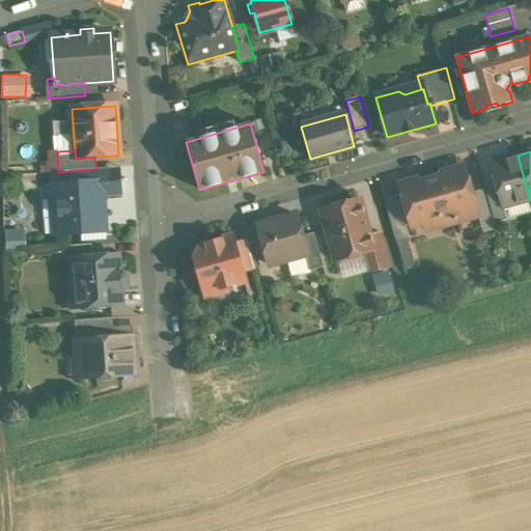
[(518,156),(490,164),(497,189),(502,207),(530,200),(518,156)]
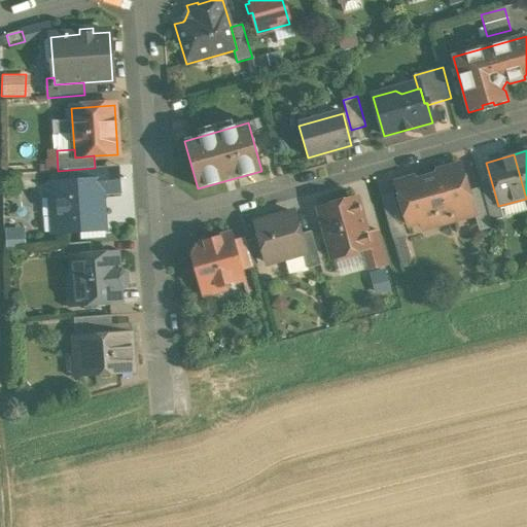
[(415,179),(395,184),(408,225),(436,217),(438,225),(452,221),(451,218),(453,218),(452,216),(472,210),(468,195),(468,194),(460,166),(435,173),(436,176),(416,182),(415,179)]
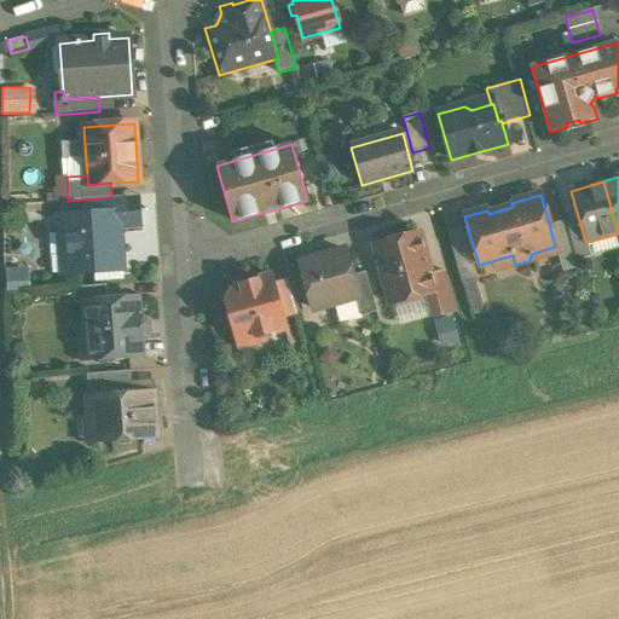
[(111,197),(82,200),(84,215),(116,213),(117,231),(143,230),(142,210),(126,212),(126,197),(111,197)]
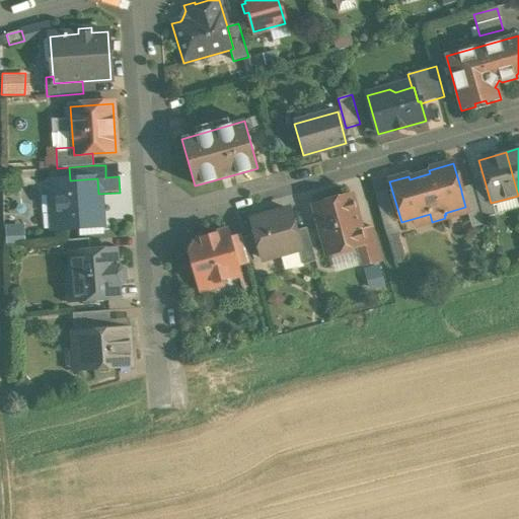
[(70,180),(59,180),(60,194),(55,195),(56,217),(62,216),(63,229),(103,226),(102,210),(99,211),(98,194),(97,178),(70,180)]
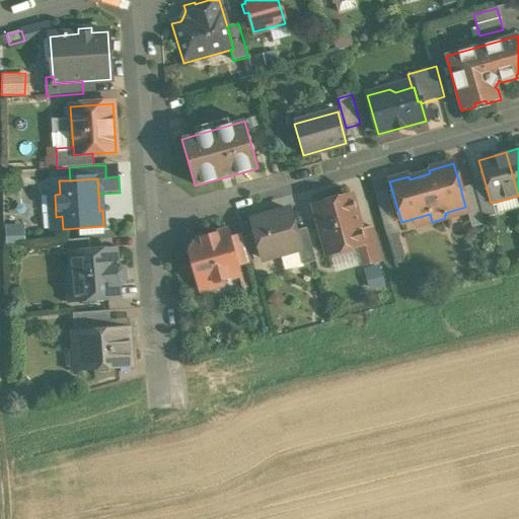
[(491,203),(486,184),(474,189),(483,218),(495,215),(491,203)]
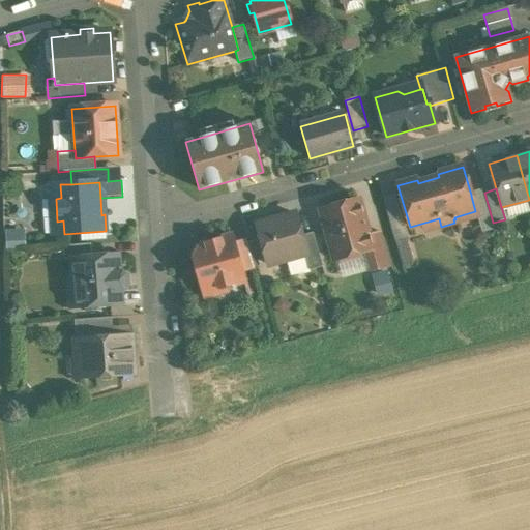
[(493,223),(484,193),(471,196),(475,211),(482,232),(495,229),(493,223)]
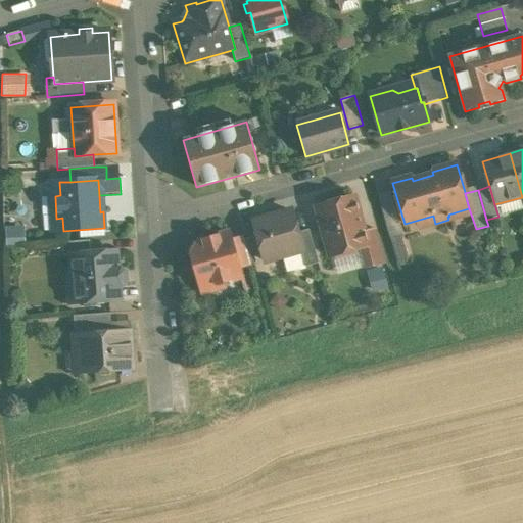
[(393,192),(378,196),(397,265),(413,260),(393,192)]
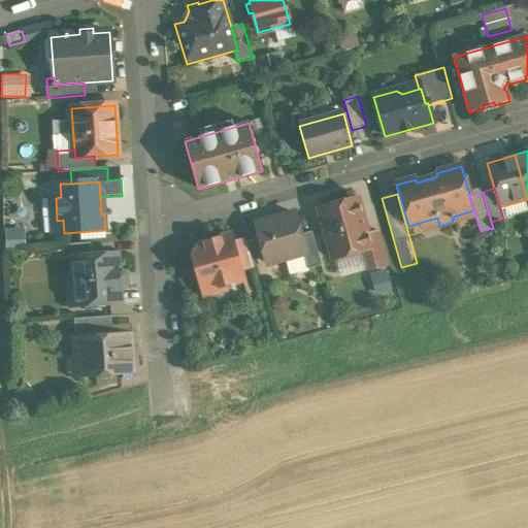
[(358,199),(319,210),(332,259),(369,249),(371,249),(367,236),(368,236),(358,199)]
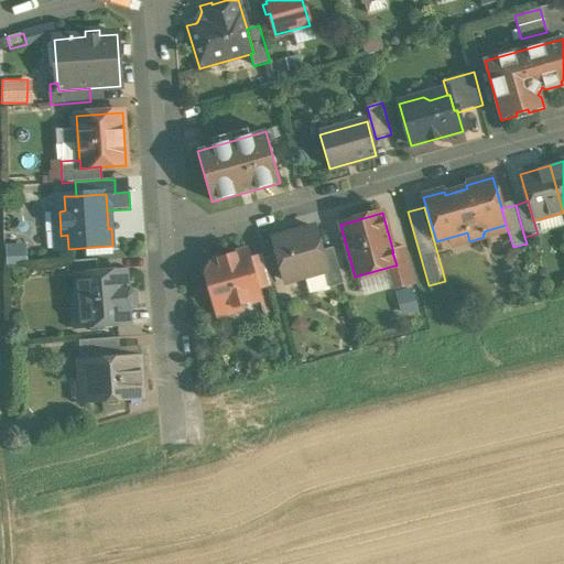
[(314,228),(273,239),(285,282),(324,271),(326,271),(321,251),(314,228)]
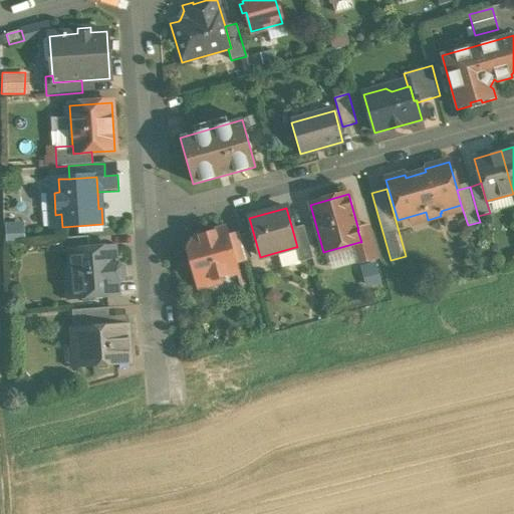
[(303,226),(292,229),(297,247),(295,247),(299,263),(312,259),(303,226)]
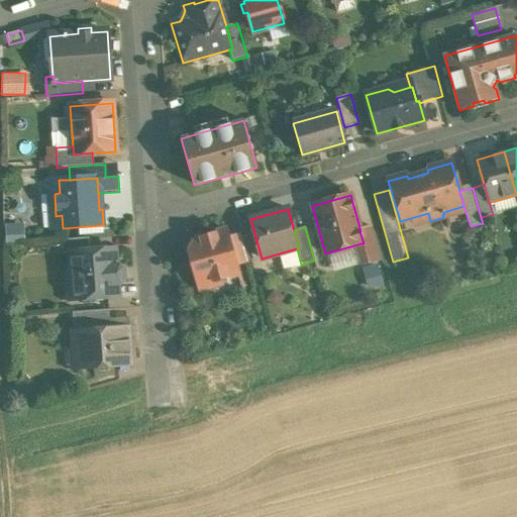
[(360,231),(359,231),(364,243),(362,243),(367,263),(381,259),(373,227),(360,231)]
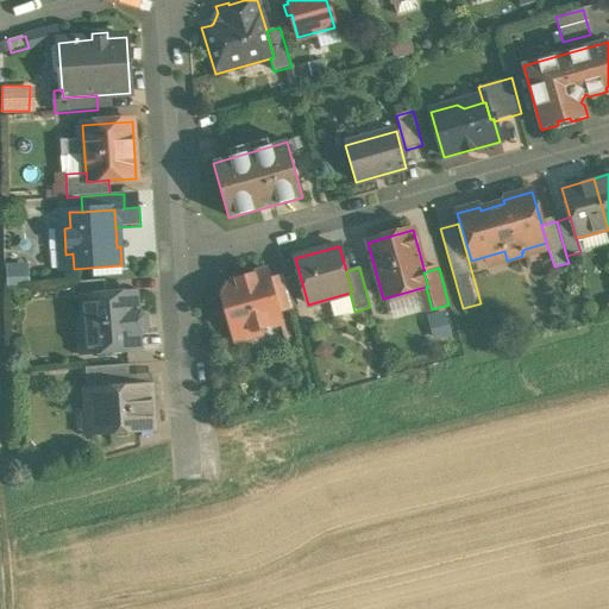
[(267,270),(233,280),(223,299),(236,341),(263,333),(262,330),(281,324),(278,312),(269,281),(267,270)]
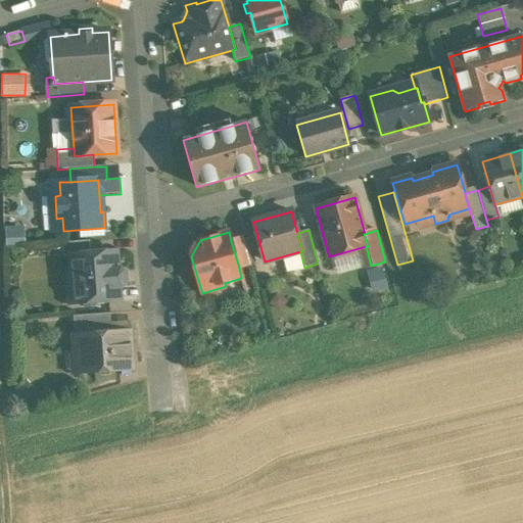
[(243,238),(231,241),(239,268),(250,265),(243,238)]
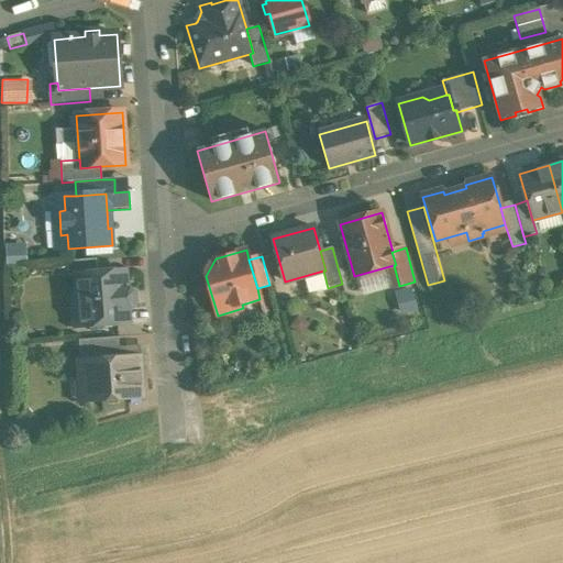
[(97,260),(67,262),(68,276),(77,275),(77,274),(98,273),(97,260)]
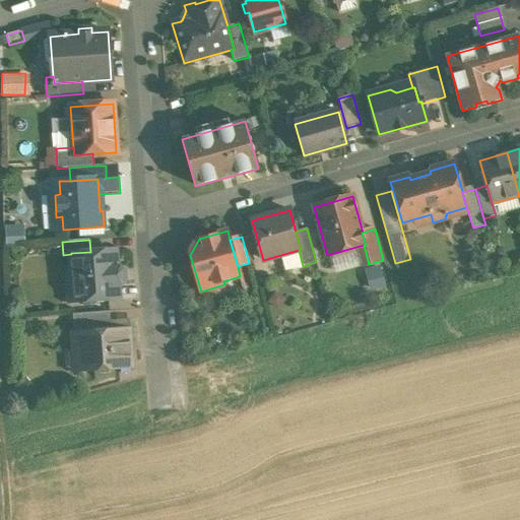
[(90,252),(71,253),(71,254),(74,302),(94,301),(98,303),(103,302),(106,300),(119,299),(118,285),(121,285),(124,281),(123,270),(120,267),(117,267),(116,250),(90,252)]
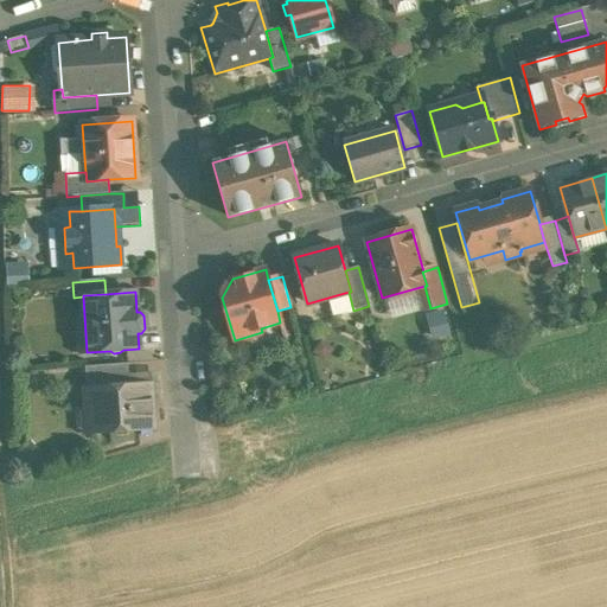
[(128,364),(85,368),(87,390),(129,387),(128,364)]
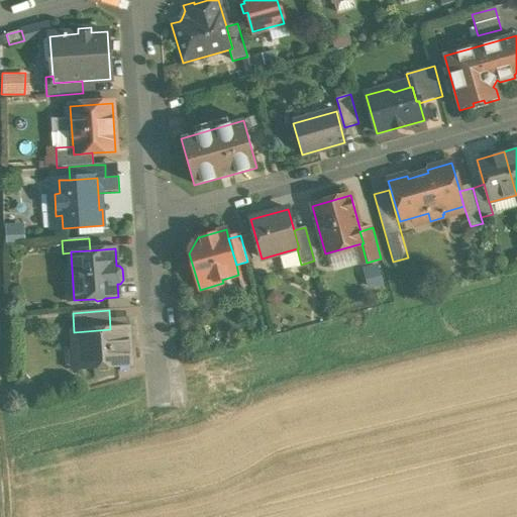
[(74,332),(73,332),(74,350),(78,349),(79,369),(95,368),(100,372),(108,371),(112,367),(131,365),(128,328),(110,329),(74,332)]
